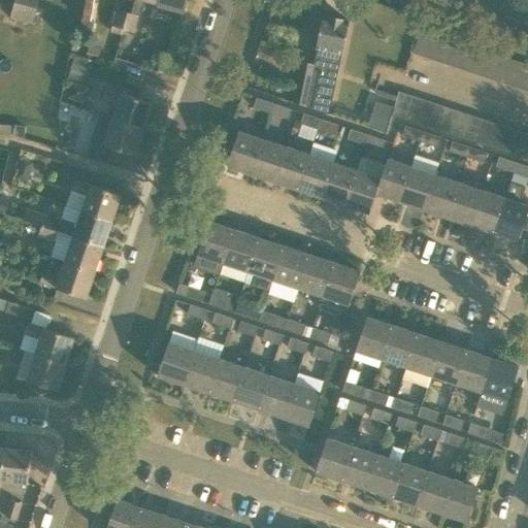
[(39,0),(15,0),(10,18),(33,25),(39,0)]
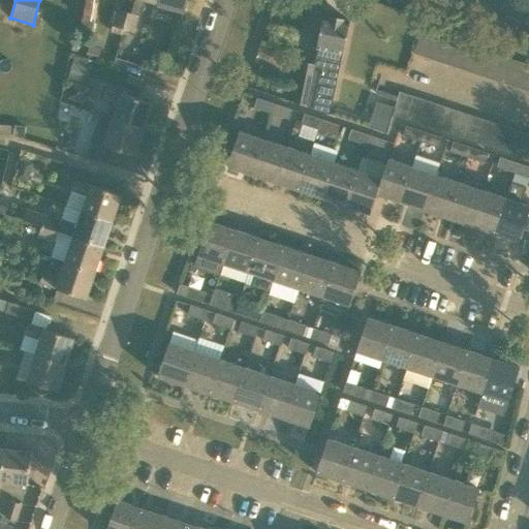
[(145,0),(158,3),(159,0),(131,0),(128,12),(124,29),(134,32),(143,0),(145,0)]
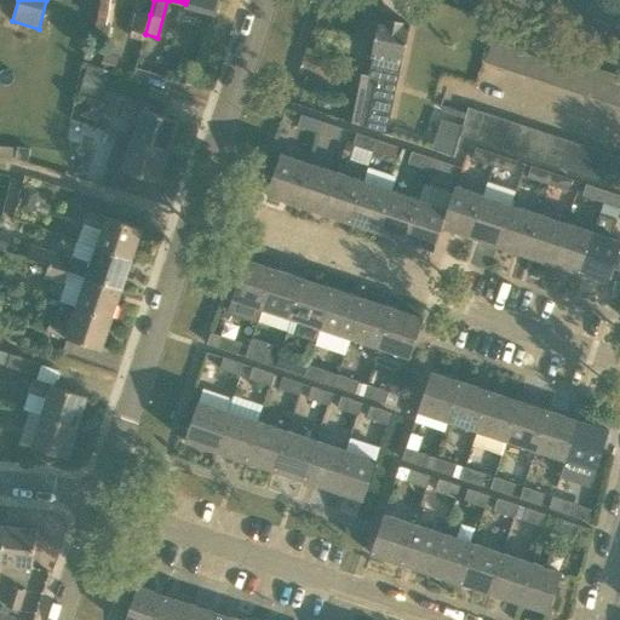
[(187,0),(185,4),(217,13),(219,0),(187,0)]
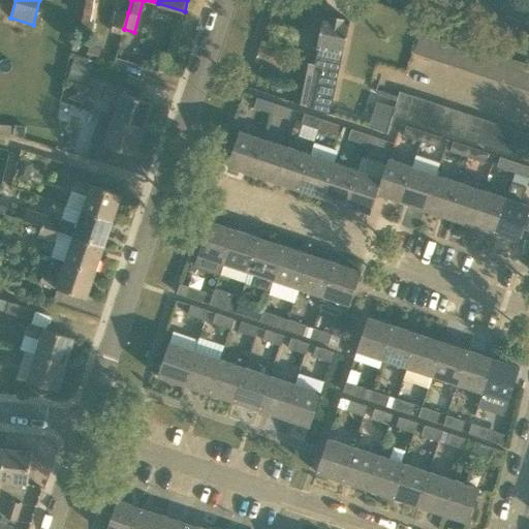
[(124,29),(128,12),(117,8),(111,31),(122,34),(124,29)]
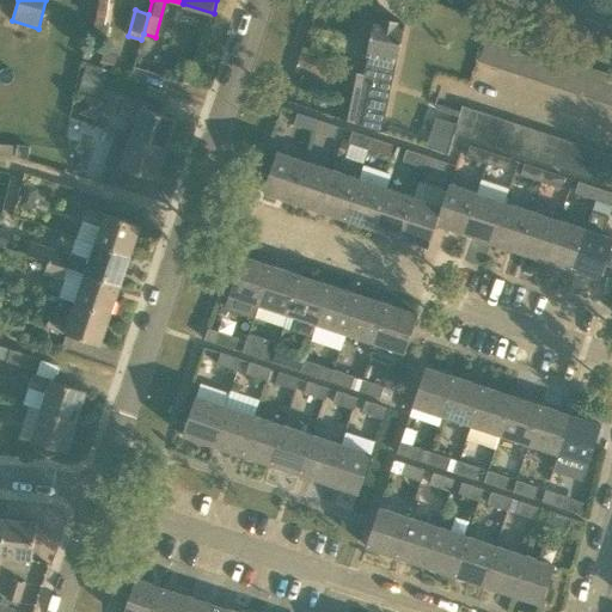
[(373,77),(349,72),(340,118),(381,133),(397,62),(405,24),(374,18),(366,56),(377,59),(373,77)]
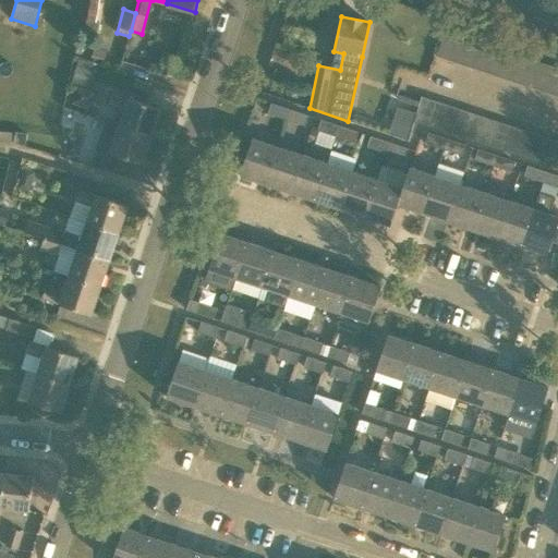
[(445,31),(445,32),(437,56),(449,60),(458,35),(445,31)]
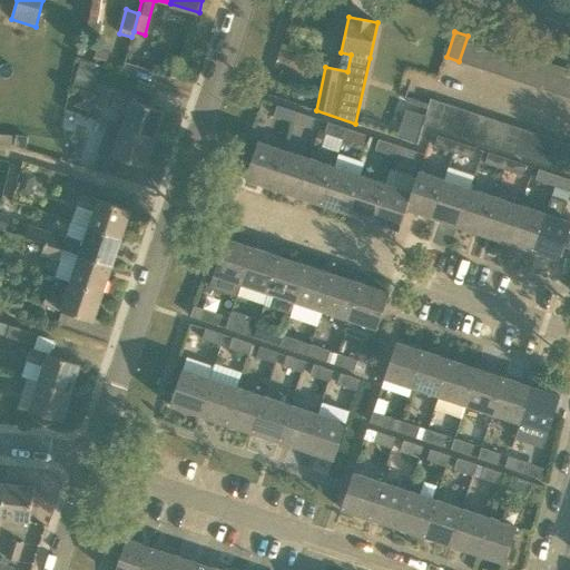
[(459,61),(471,66),(480,40),(468,36),(459,61)]
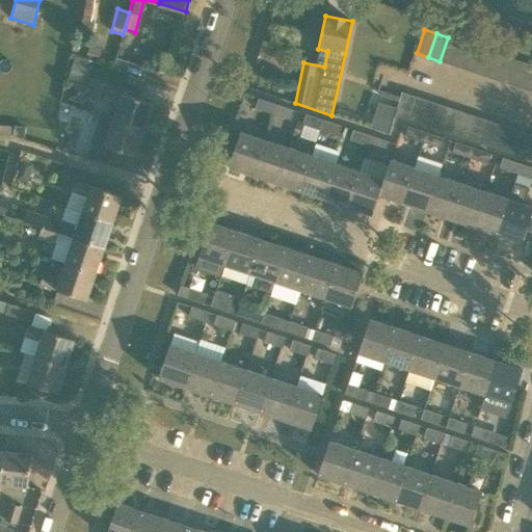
[(452,64),(459,42),(448,37),(440,61),(452,64)]
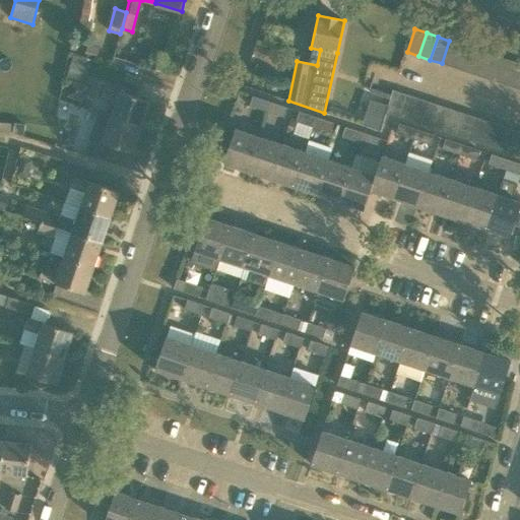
[(442,63),(453,67),(460,44),(449,41),(442,63)]
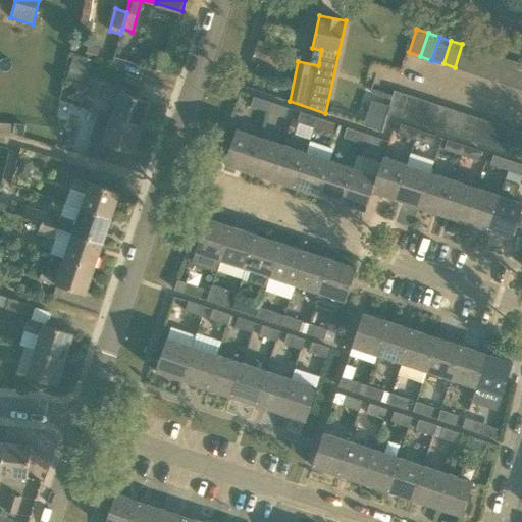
[(466,71),(474,48),(462,44),(455,67),(466,71)]
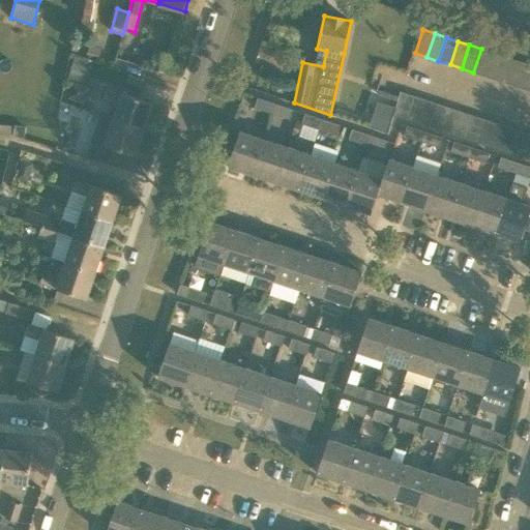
[(473,72),(484,76),(493,53),(481,49),(473,72)]
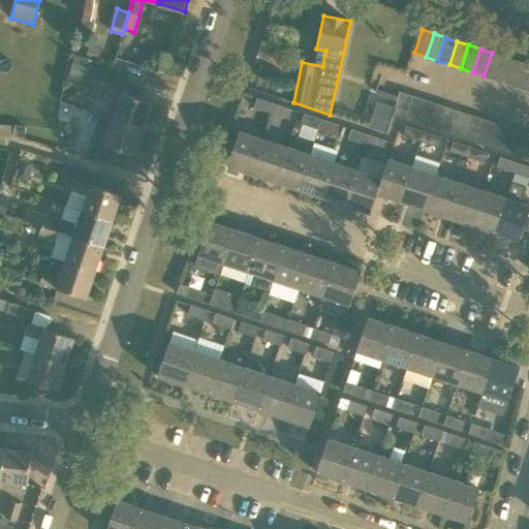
[(496,80),(503,56),(492,53),(484,75),(496,80)]
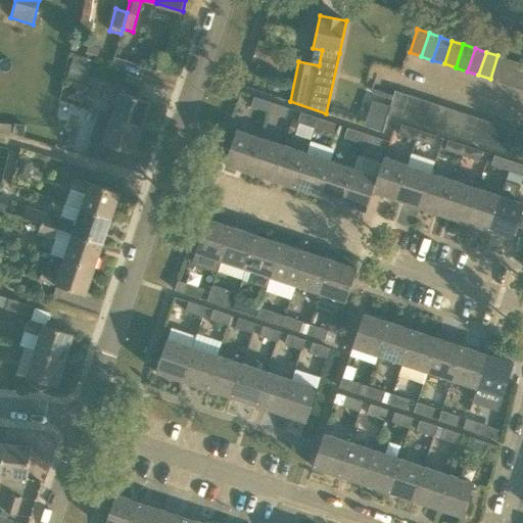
[(161,73),(167,56),(156,53),(151,68),(161,73)]
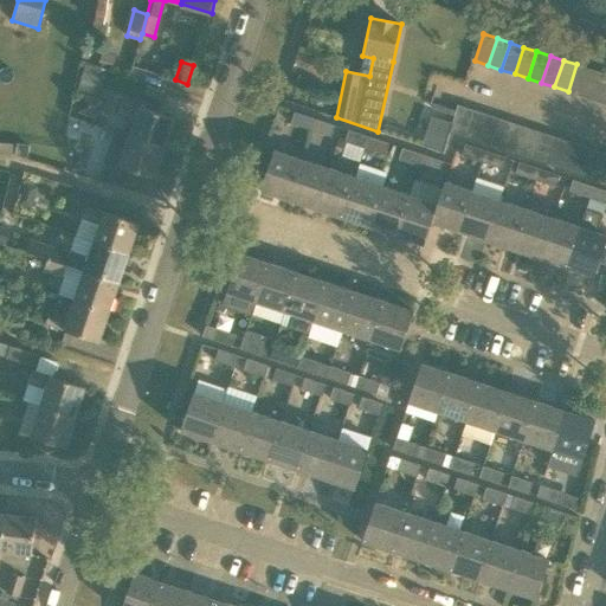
[(568,91),(581,96),(590,69),(577,64),(568,91)]
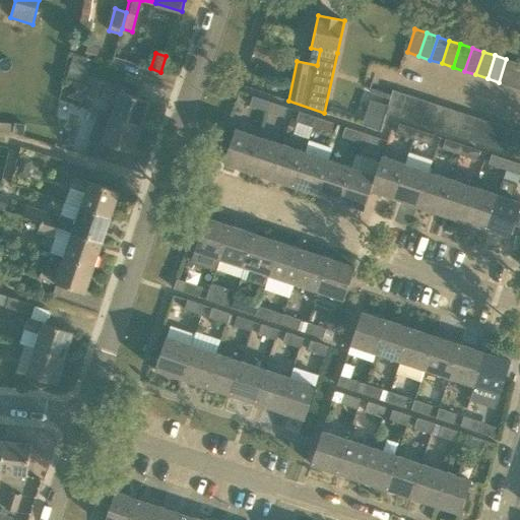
[(510,86),(517,63),(506,59),(499,82),(510,86)]
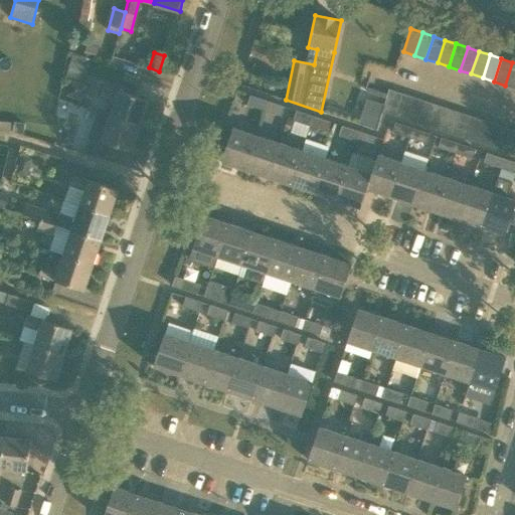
[(71,60),(67,76),(83,80),(89,64),(71,60)]
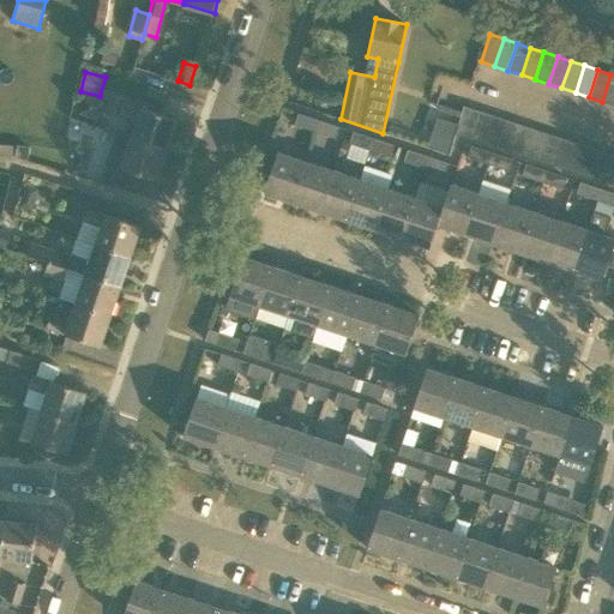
[(602,102),(613,104),(613,74),(611,74),(602,102)]
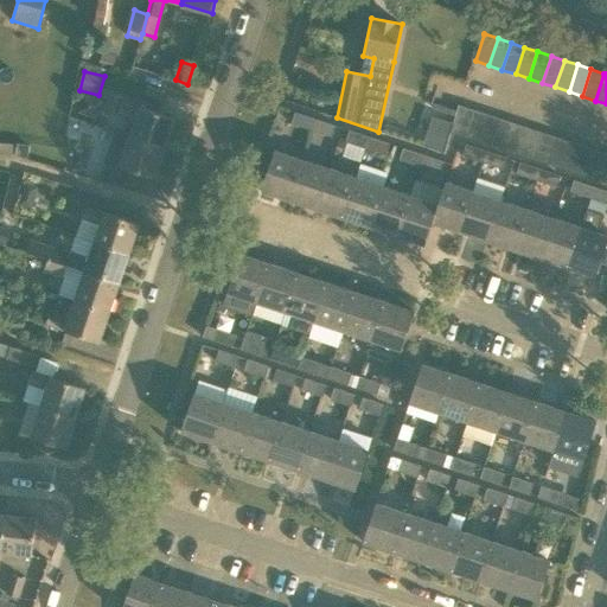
[(176,119),(122,101),(117,113),(135,119),(129,136),(165,149),(176,119)]
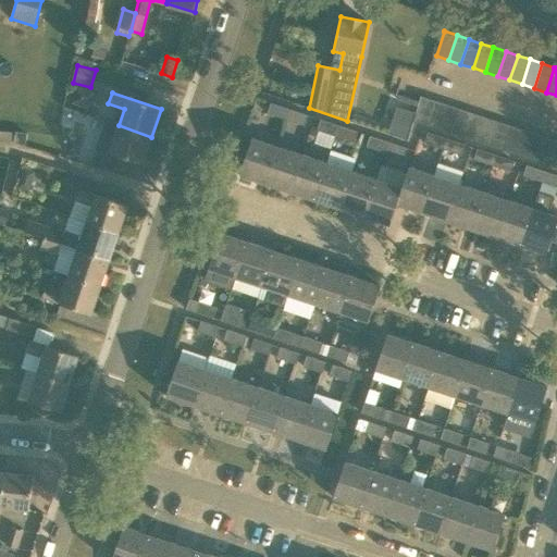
[(397,104),(416,109),(419,99),(400,94),(397,104)]
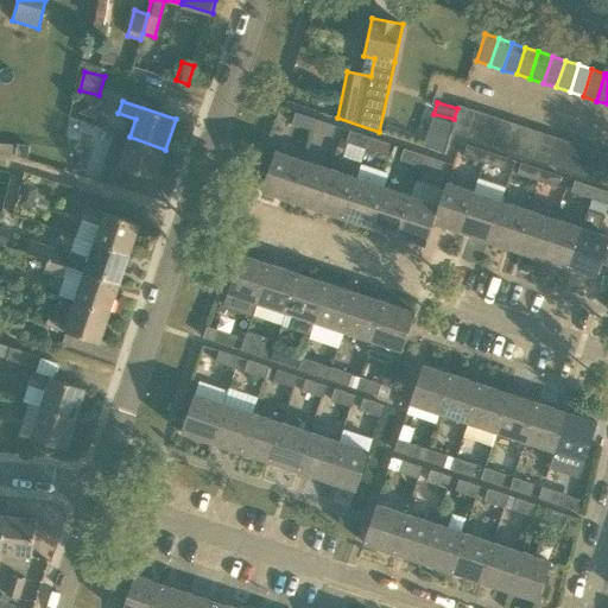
[(453,133),(467,138),(475,111),(462,106),(453,133)]
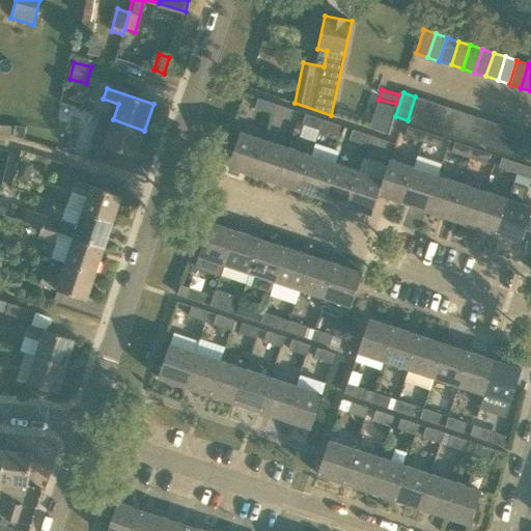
[(415,96),(408,120),(419,123),(426,101),(415,96)]
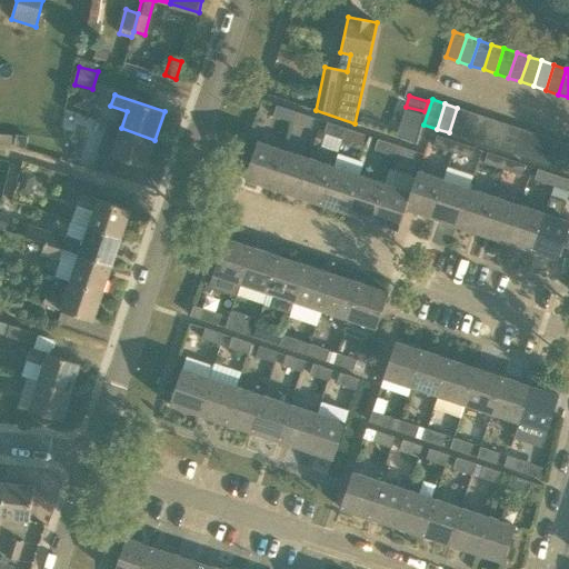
[(292,122),(296,111),(277,106),(273,116),(292,122)]
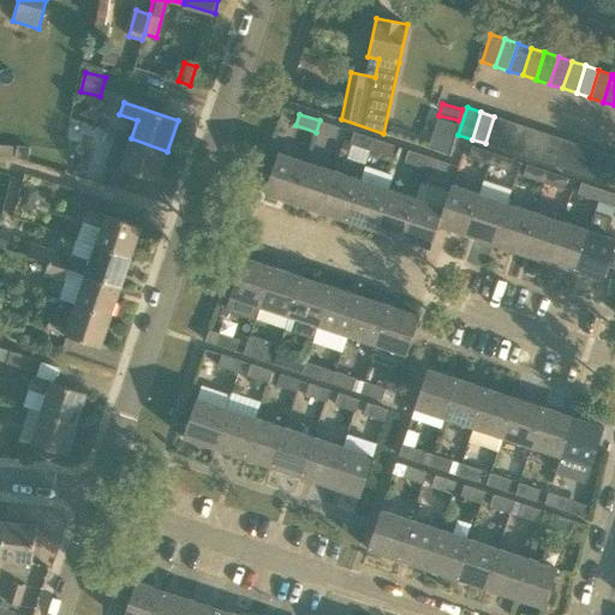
[(485,143),(499,148),(508,120),(494,117),(485,143)]
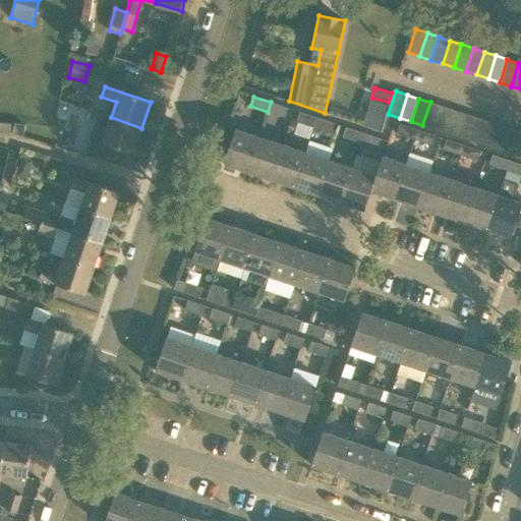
[(288,108),(271,102),(268,112),(285,118),(288,108)]
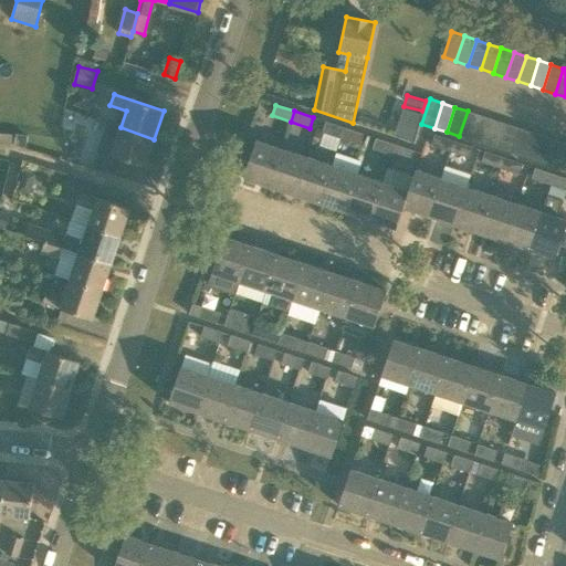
[(459,136),(471,140),(480,115),(468,111),(459,136)]
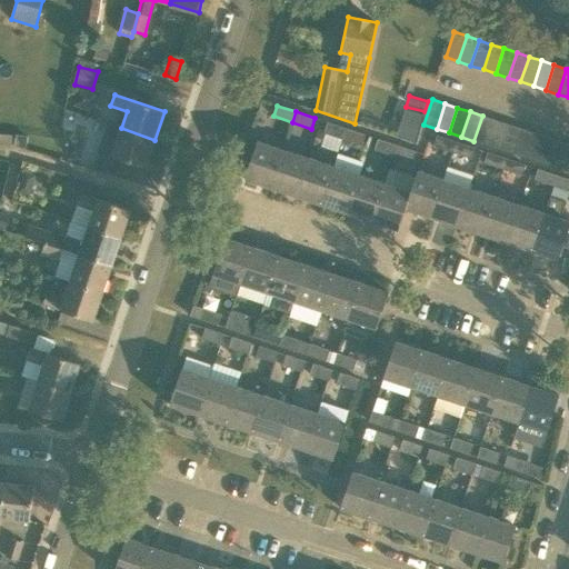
[(473,141),(486,145),(495,120),(482,116),(473,141)]
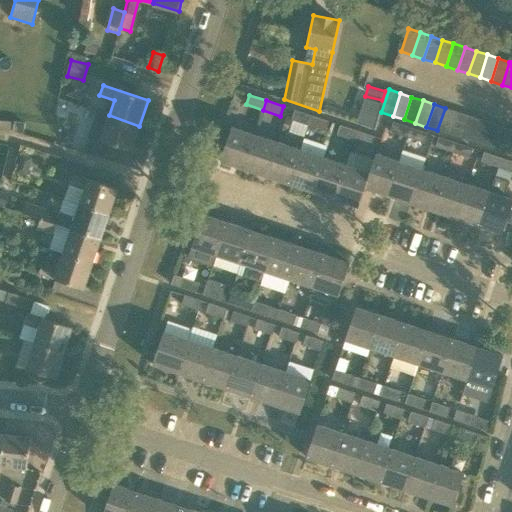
[(437,130),(449,134),(456,111),(445,108),(437,130)]
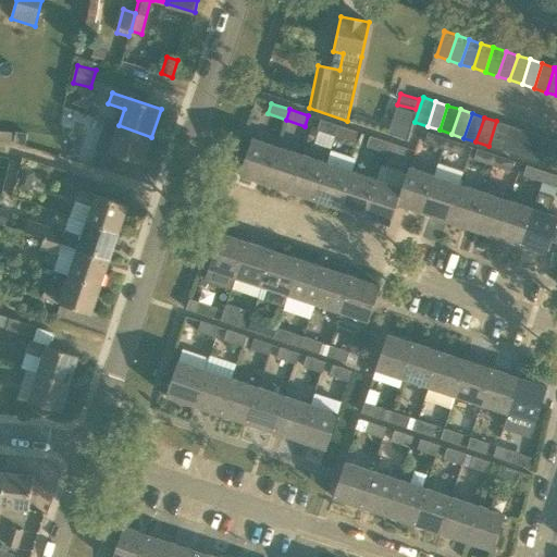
[(336,136),(339,126),(321,120),(318,130),(336,136)]
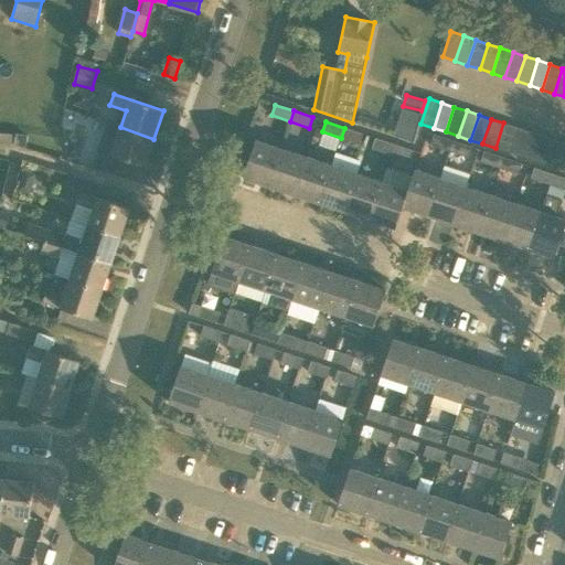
[(397,123),(393,136),(413,142),(417,129),(397,123)]
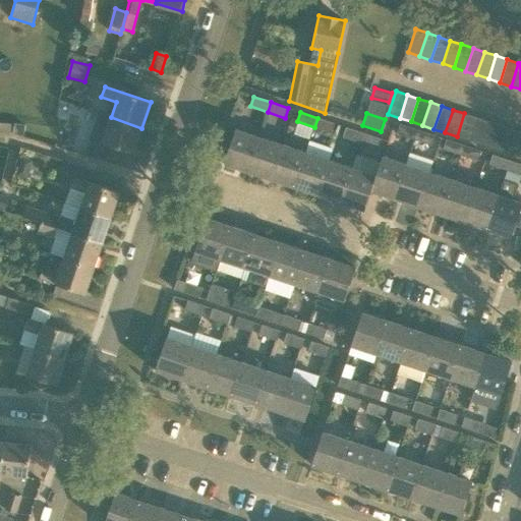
[(457,136),(468,140),(475,117),(464,113),(457,136)]
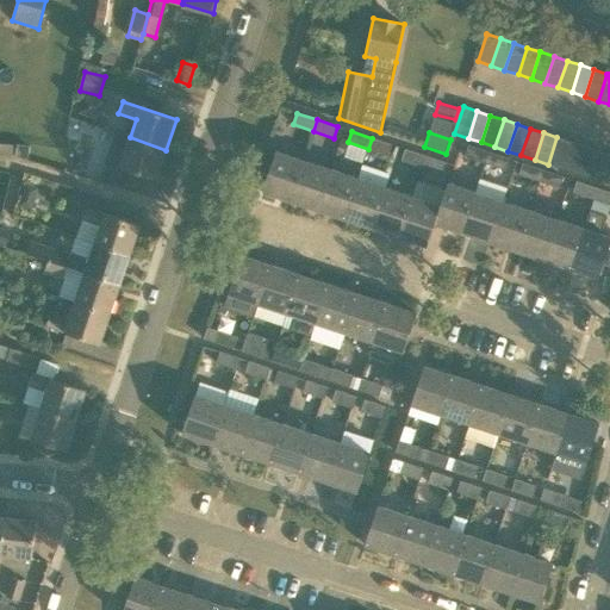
[(166,150),(130,137),(124,156),(106,149),(101,162),(156,180),(166,150)]
